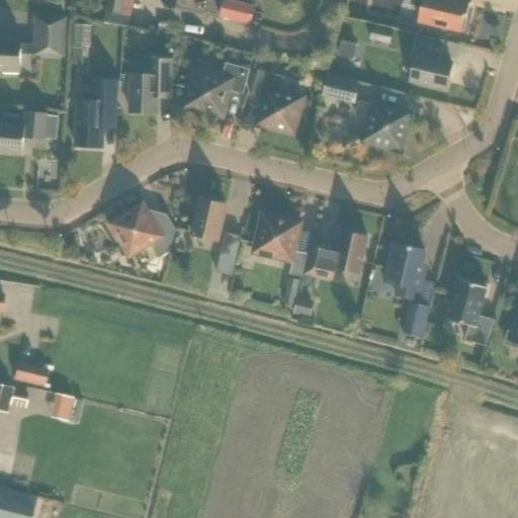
[(134,0),(107,0),(106,11),(131,16),(134,0)]
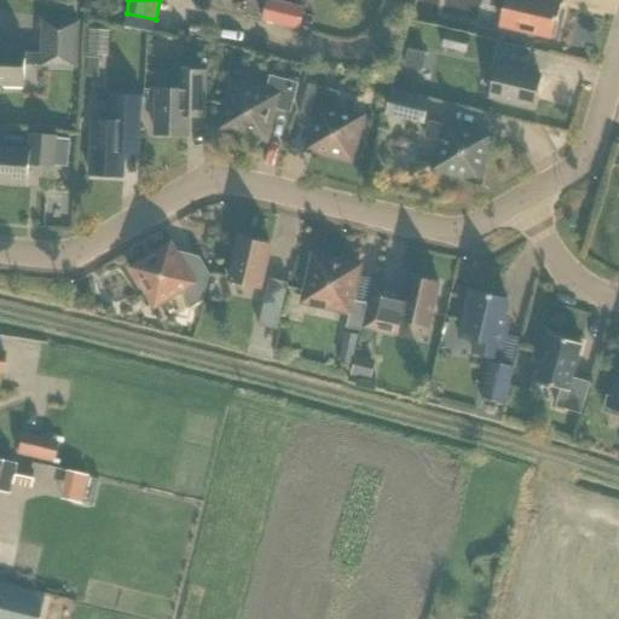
[(300,32),(306,7),(275,0),(266,0),(261,22),(300,32)]
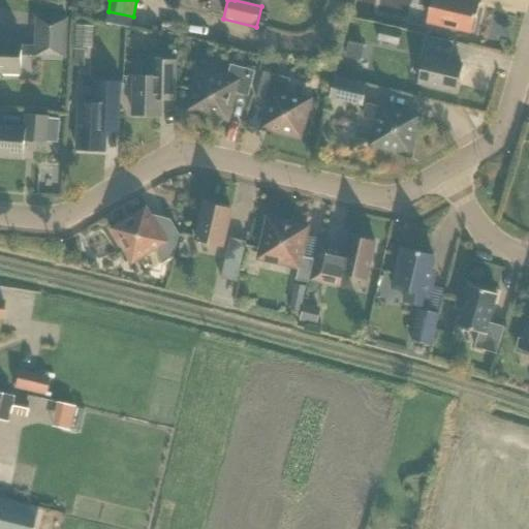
[(473,31),(479,3),(467,0),(418,0),(417,6),(431,9),(428,23),(470,33),(471,31),(473,31)]
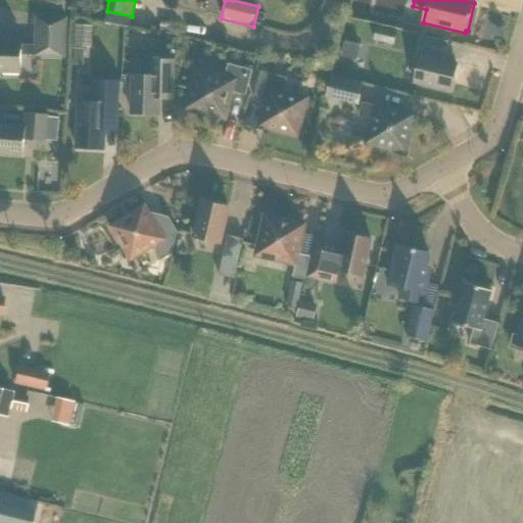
[(102,10),(79,5),(77,14),(100,19),(102,10)]
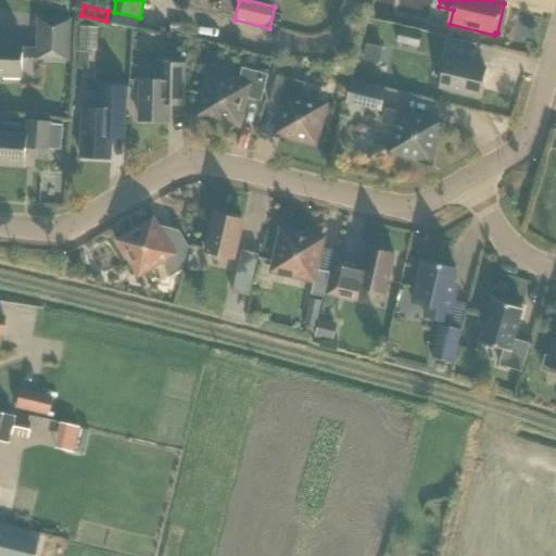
[(70,61),(71,21),(39,20),(38,49),(22,48),(22,47),(0,46),(0,75),(2,75),(2,79),(21,79),(22,59),(70,61)]
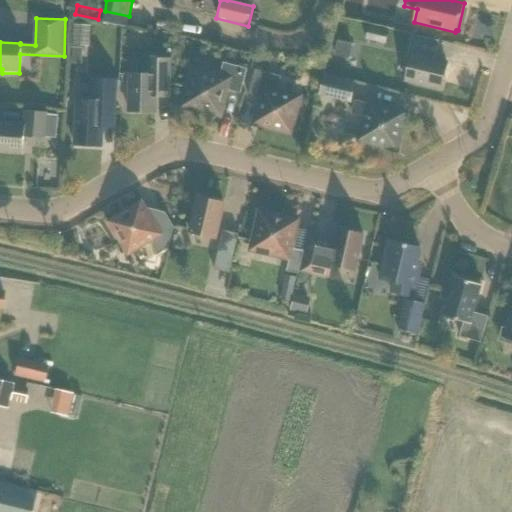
[(89,47),(91,25),(89,25),(90,19),(74,18),(72,46),(89,47)]
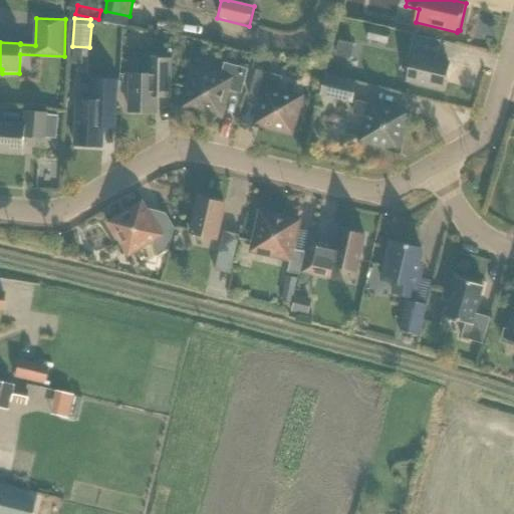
[(388,44),(391,31),(369,26),(366,39),(388,44)]
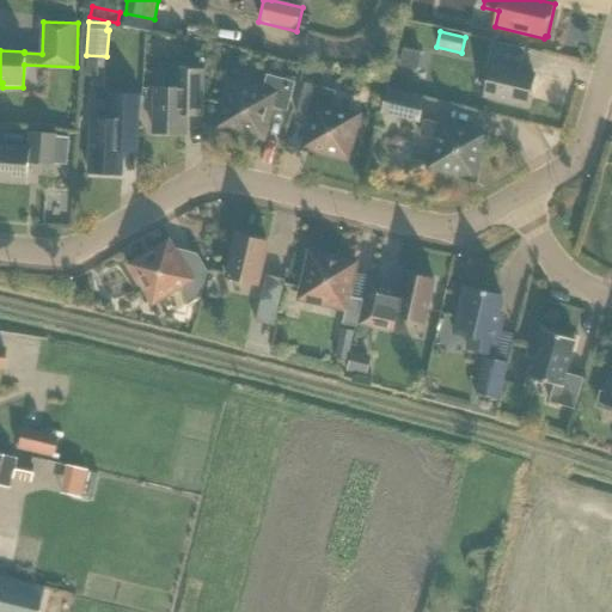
[(521,63),(524,49),(493,42),(487,67),(491,68),(484,97),(526,106),(534,75),(516,72),(519,63),(521,63)]
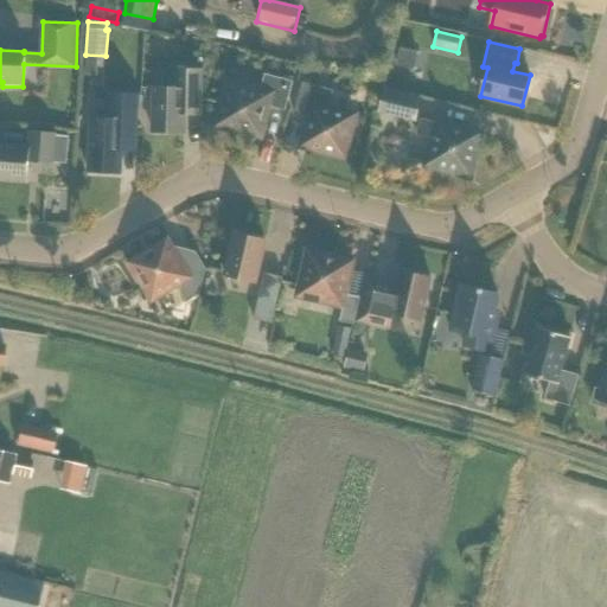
[(200,117),(202,70),(173,69),(172,88),(153,88),(152,133),(184,134),(184,116),(200,117)]
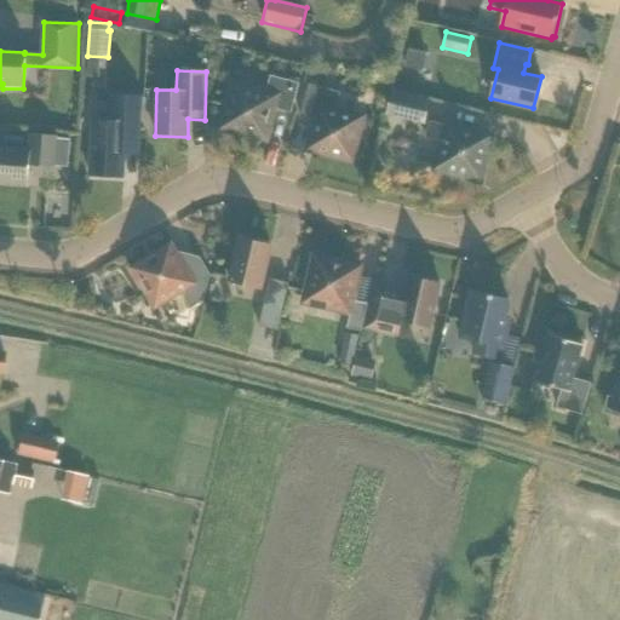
[(291,114),(298,84),(270,76),(265,93),(234,85),(225,116),(222,115),(218,131),(233,135),(234,131),(265,139),(273,109),(291,114)]
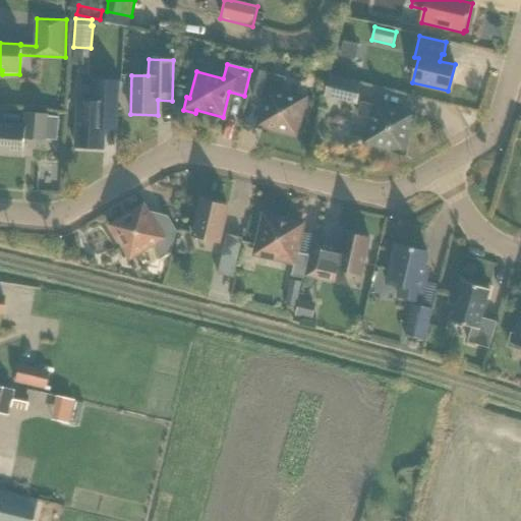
[(295,136),(304,99),(282,93),(286,78),(259,71),(252,99),(265,102),(257,126),(295,136)]
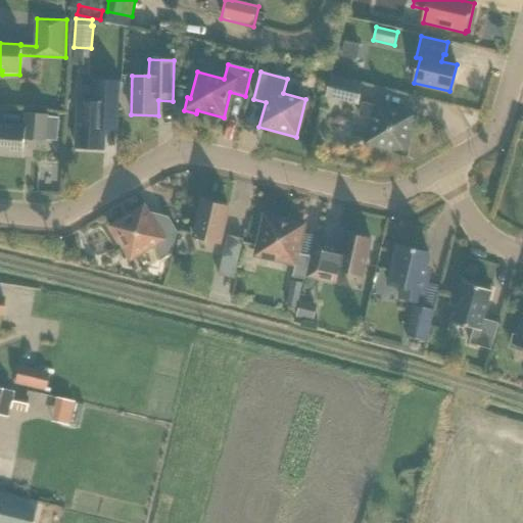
[(358,105),(363,84),(331,77),(326,98),(358,105)]
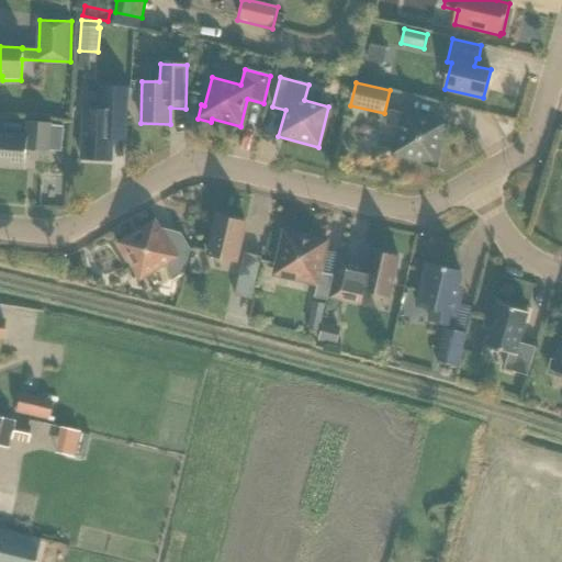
[(111,161),(114,112),(83,110),(80,159),(111,161)]
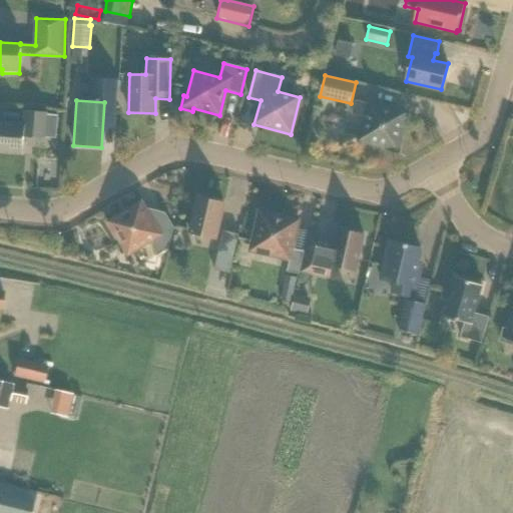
[(398,152),(402,139),(399,139),(405,113),(355,100),(352,114),(366,118),(361,139),(386,146),(386,149),(398,152)]
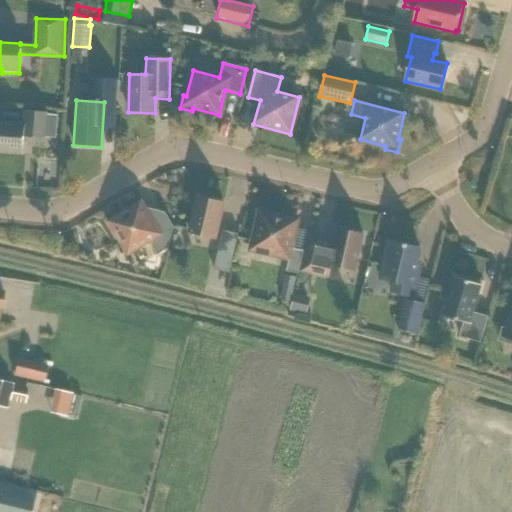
[(46,139),(49,112),(23,110),(22,124),(0,122),(0,152),(23,154),(24,137),(46,139)]
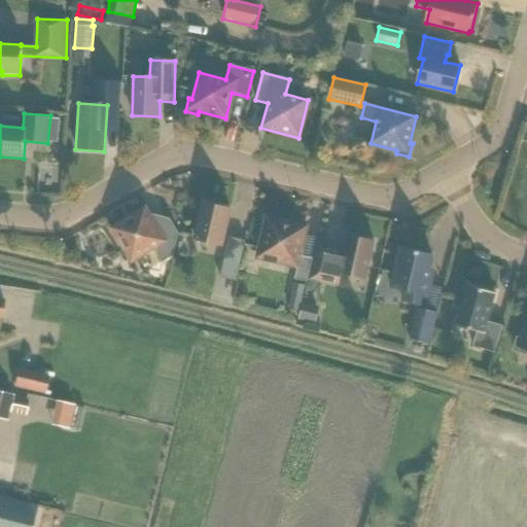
[(221,245),(223,236),(230,209),(203,203),(195,239),(221,245)]
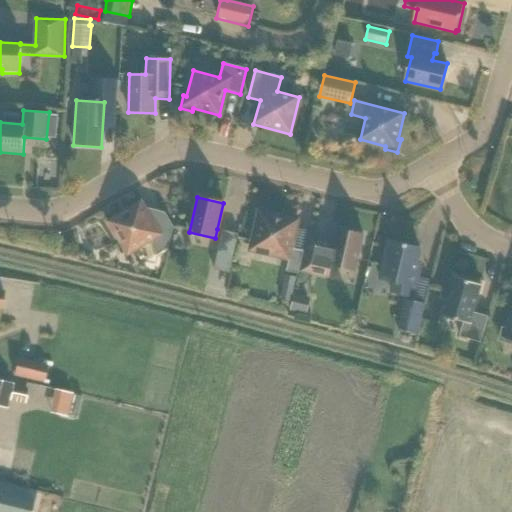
[(160,235),(141,202),(108,222),(110,225),(108,227),(116,239),(118,238),(128,255),(149,241),(157,255),(168,248),(173,227),(160,235)]
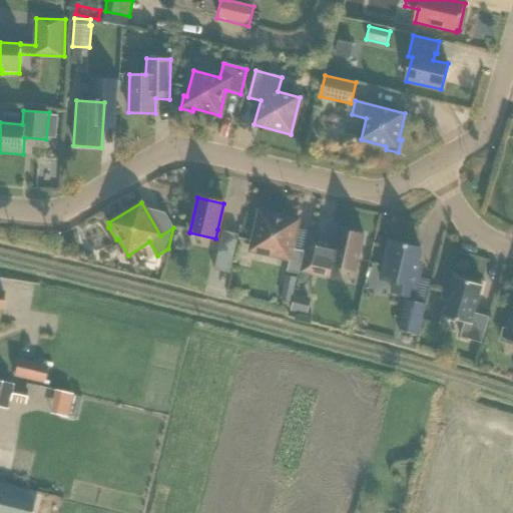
[(299,275),(305,251),(293,248),(299,220),(259,211),(249,251),(290,261),(287,273),(299,275)]
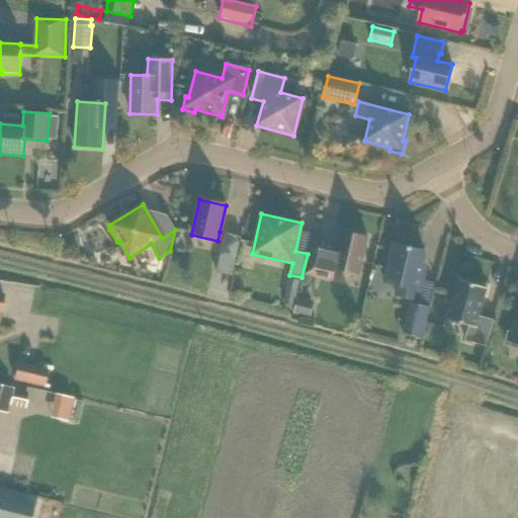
[(359,273),(367,238),(341,232),(338,246),(315,241),(307,276),(331,282),(335,267),(359,273)]
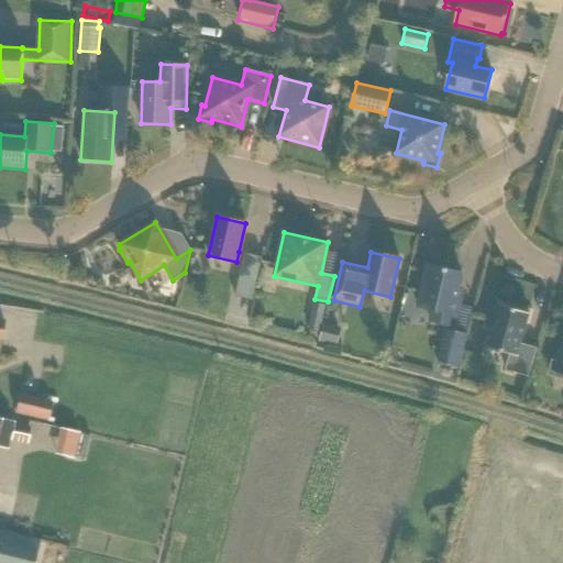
[(252,301),(262,257),(245,254),(234,297),(252,301)]
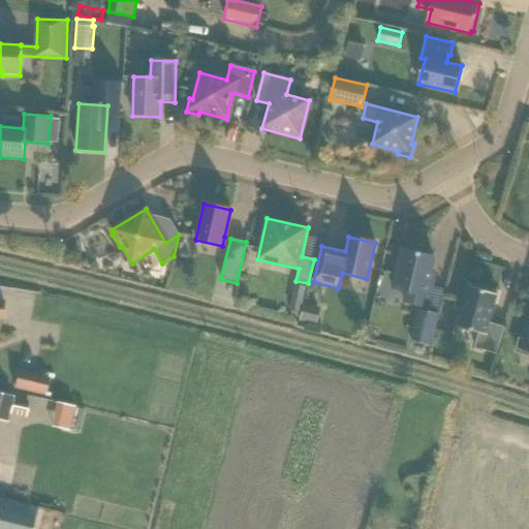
[(426,307),(432,280),(428,279),(433,256),(401,249),(392,288),(406,291),(404,302),(426,307)]
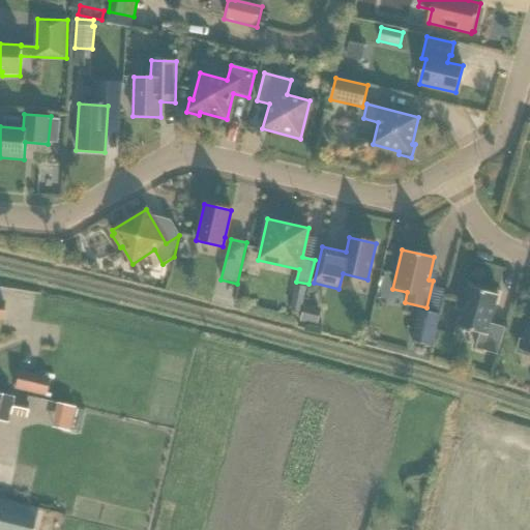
[(301,312),(306,288),(295,285),(290,310),(301,312)]
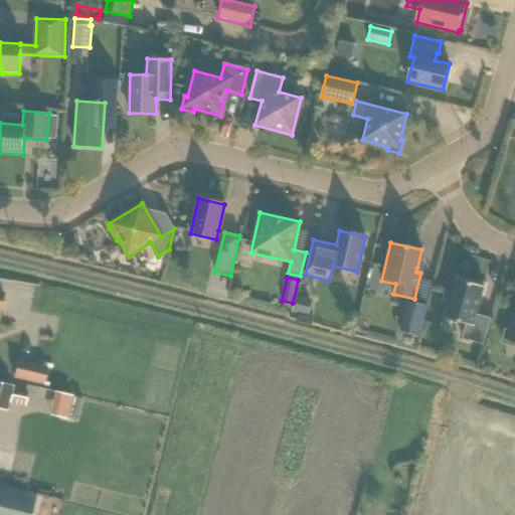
[(483,344),(490,318),(476,314),(484,287),(456,279),(445,318),(466,324),(462,338),(483,344)]
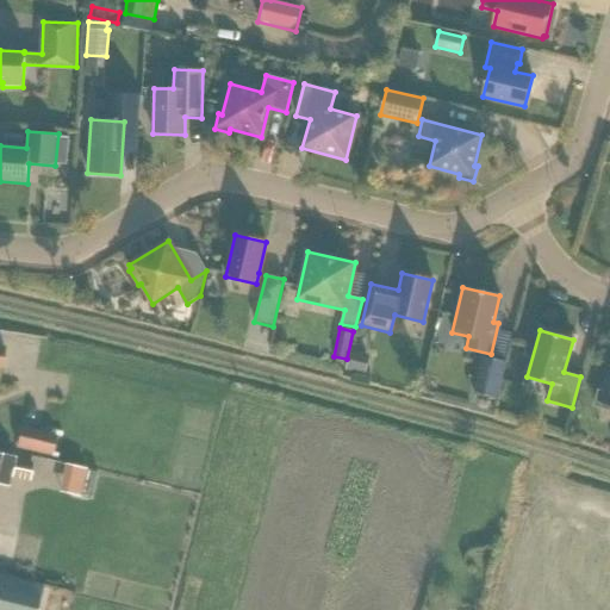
[(366,374),(371,354),(350,349),(346,369),(366,374)]
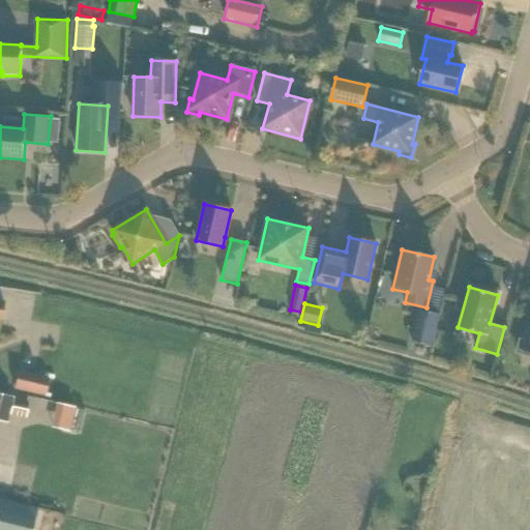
[(433,346),(440,314),(418,308),(411,341),(433,346)]
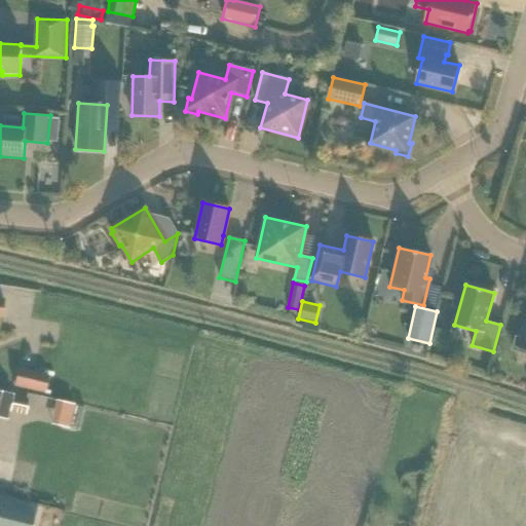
[(525,317),(520,338),(516,337),(512,349),(525,353),(525,317)]
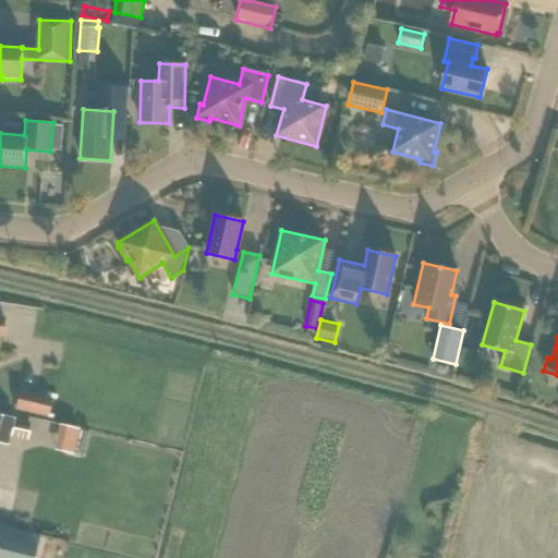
[(51,398),(19,390),(14,410),(47,416),(51,398)]
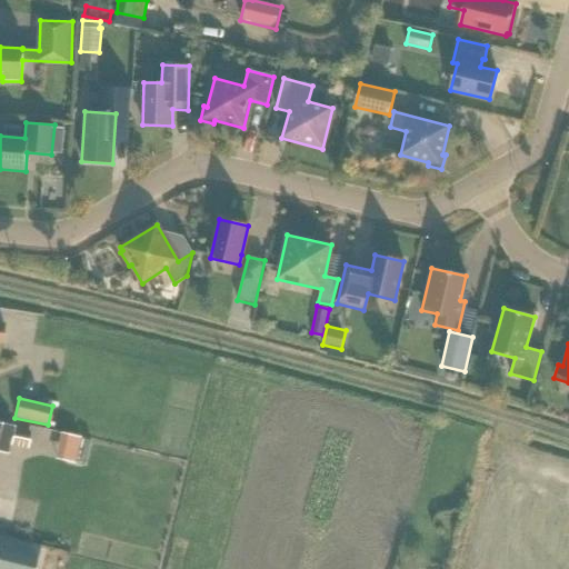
[(27,448),(30,431),(10,428),(11,427),(0,422),(0,452),(5,455),(7,443),(27,448)]
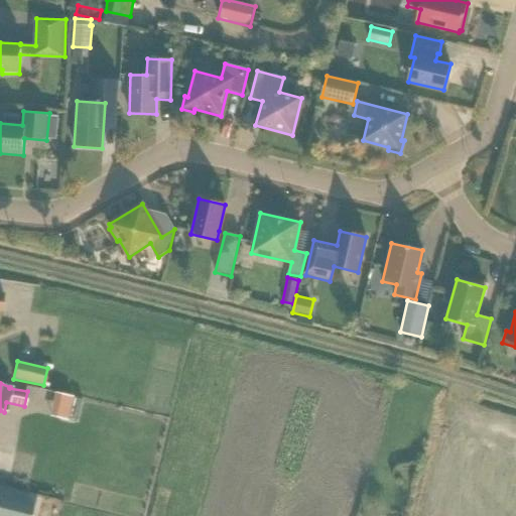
[(69,413),(75,389),(56,384),(50,408),(69,413)]
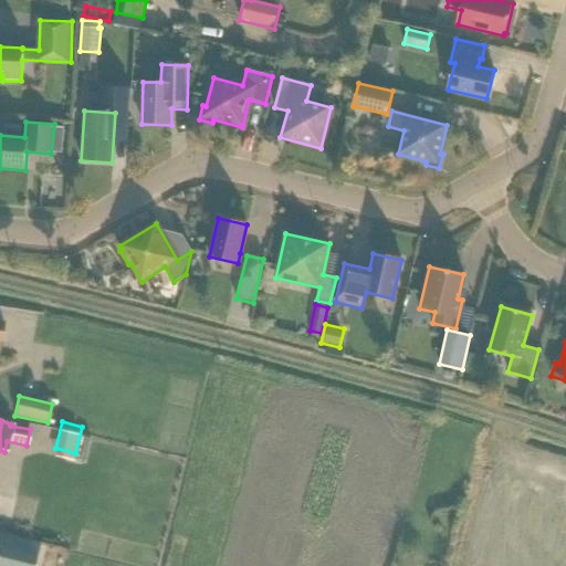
[(0,565),(33,565),(37,555),(0,546),(0,565)]
